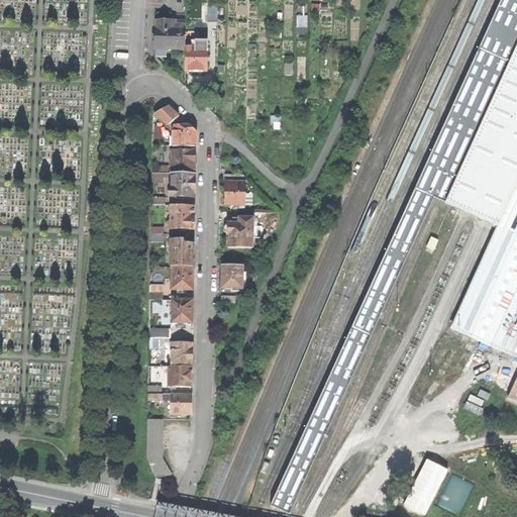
[(439,201),(444,203),(516,43),(516,0),(499,0),(270,505),(281,510),(289,514),(432,198),(439,201)]
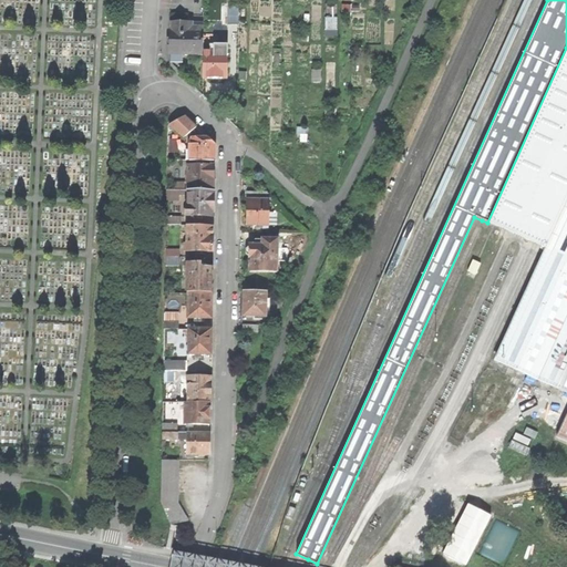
[(222,7),(222,24),(238,24),(238,7),(222,7)]
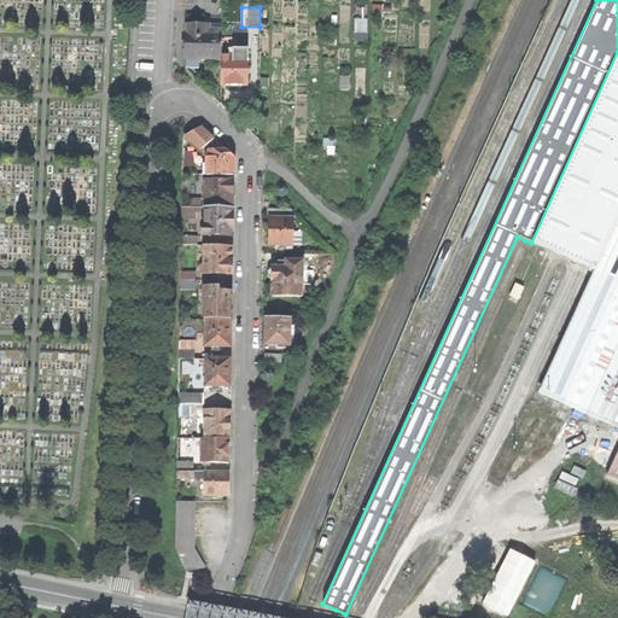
[(185,59),(221,59),(221,56),(222,29),(210,28),(210,23),(209,23),(209,29),(198,29),(198,23),(186,23),(186,31),(185,31),(185,42),(185,59)]
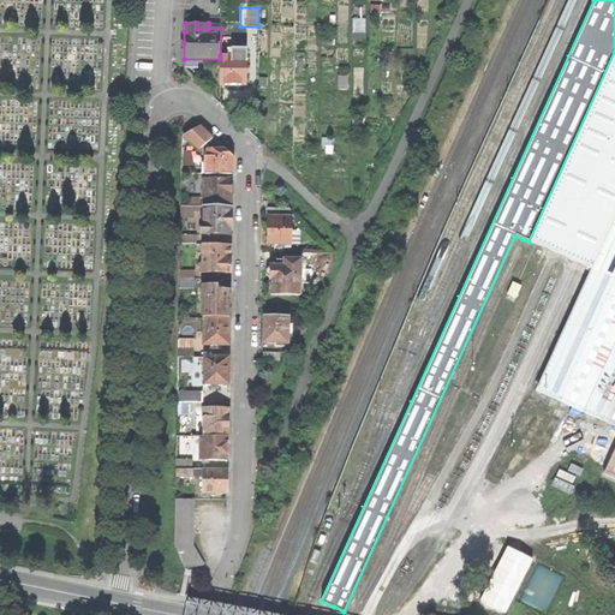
[(220,59),(220,84),(232,85),(245,85),(246,48),(228,48),(227,55),(220,55),(220,59)]
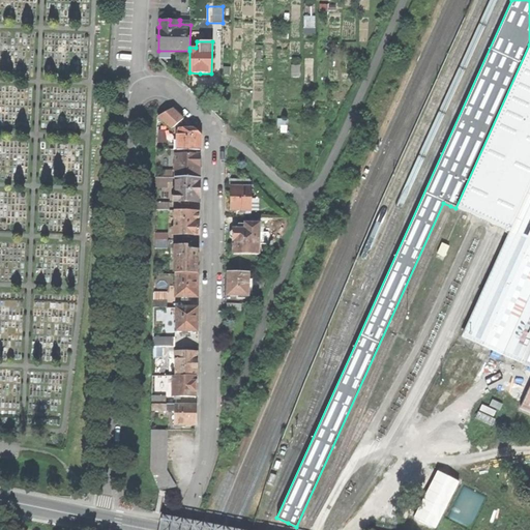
[(499,229),(510,234),(529,190),(529,45),(455,208),(470,215),(478,218),(486,222),(493,226),(499,229)]
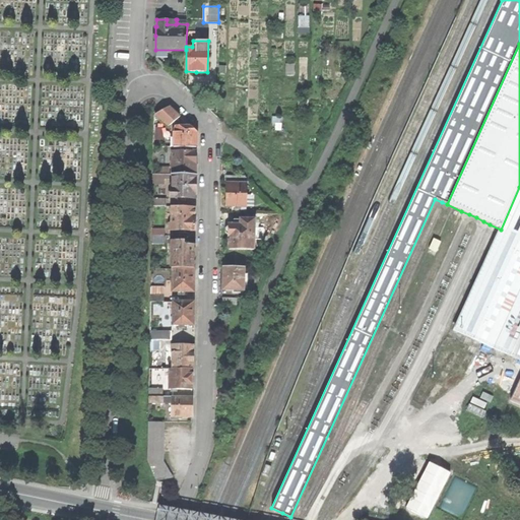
[(163,110),(174,121),(180,116),(170,106),(163,110)]
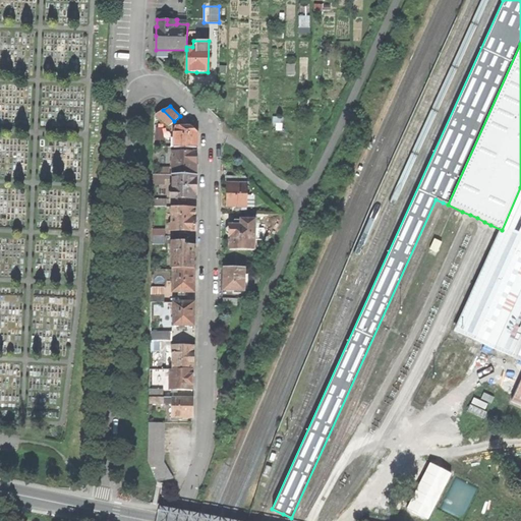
[(156,114),(170,125),(174,121),(163,110),(156,114)]
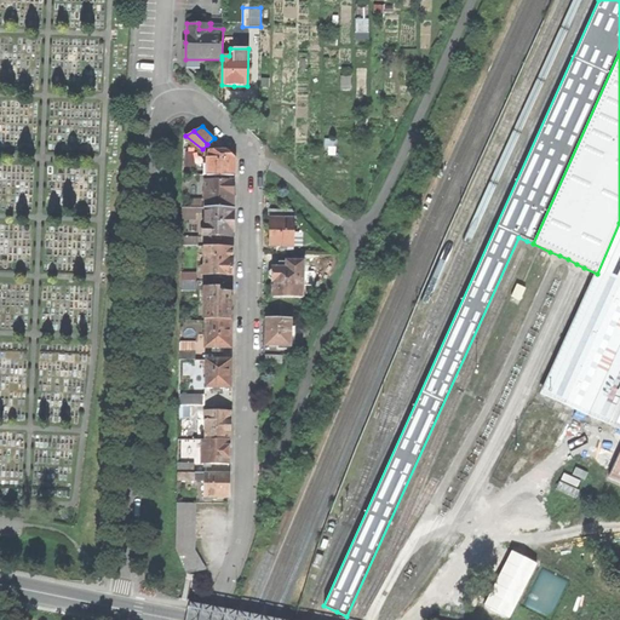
[(202,149),(185,136),(184,137),(200,150),(202,149)]
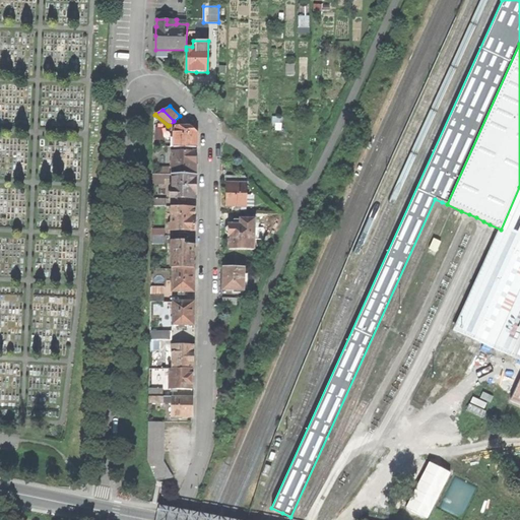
[(170,125),(168,126),(170,128),(182,118),(180,116),(174,121),(170,125)]
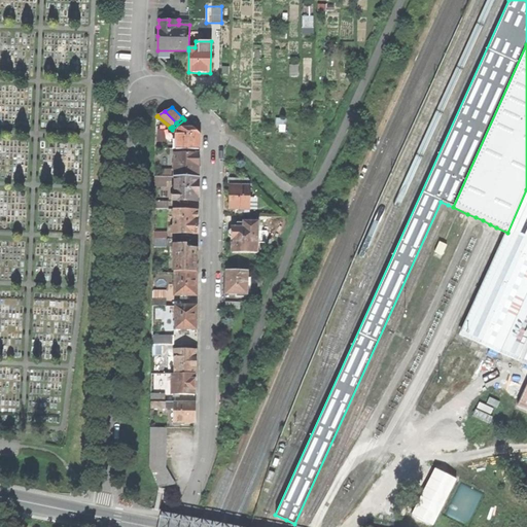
[(176,136),(176,138),(176,148),(199,148),(200,141),(200,133),(192,128),(178,127),(177,136),(176,136)]
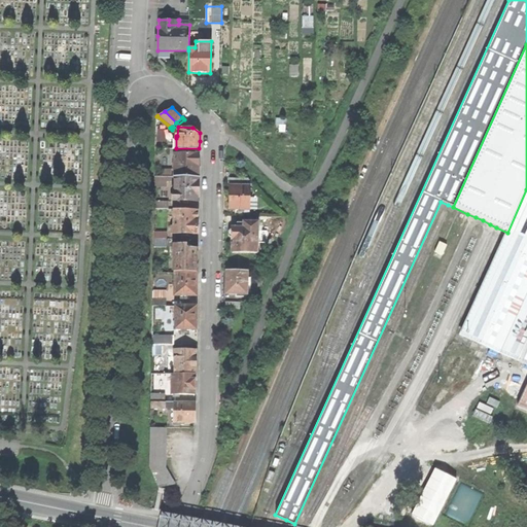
[(175,176),(199,177),(199,165),(199,153),(174,153),(174,176),(175,176)]
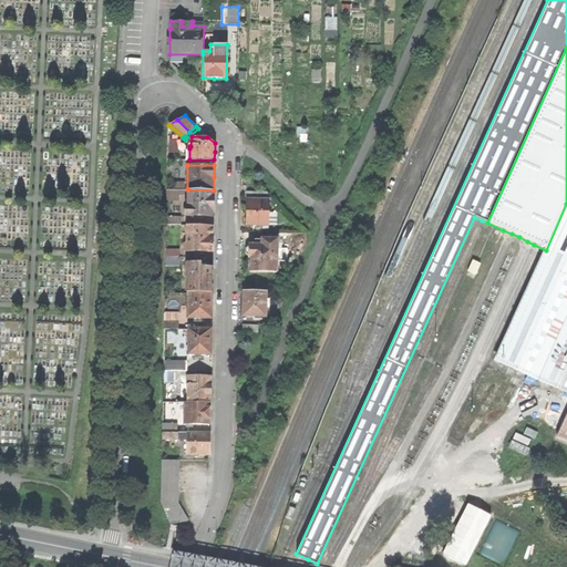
[(167,189),(166,199),(179,199),(179,189),(167,189)]
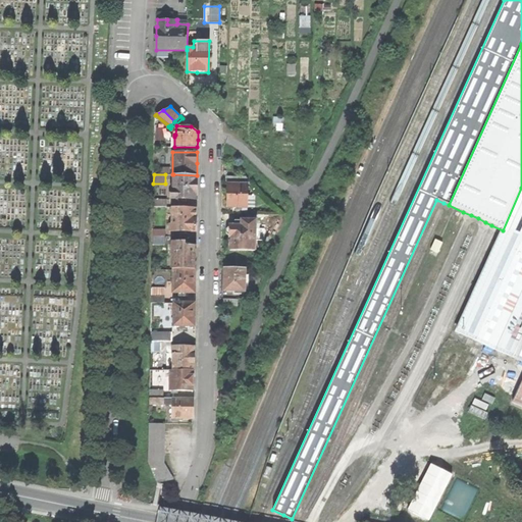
[(197,175),(173,174),(173,191),(171,191),(171,198),(197,198),(197,186),(197,175)]
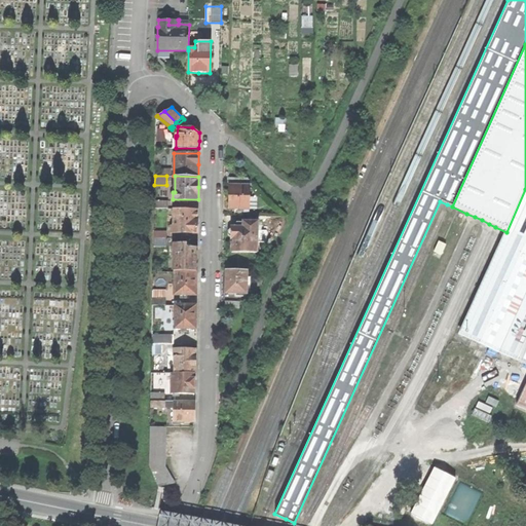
[(228,190),(228,208),(249,209),(249,186),(249,181),(245,178),(229,177),(228,190)]
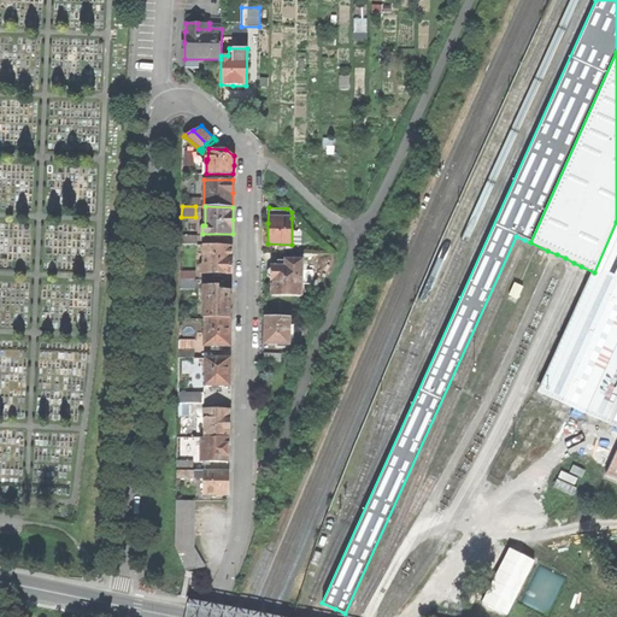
[(616,222),(594,272),(539,393),(616,428),(616,222)]
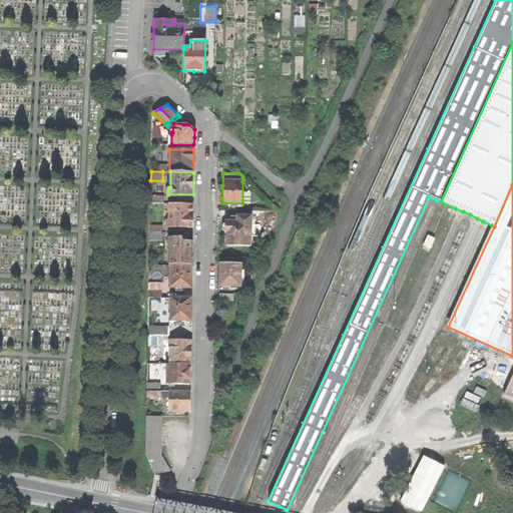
[(167,219),(167,226),(192,226),(192,214),(192,203),(169,203),(169,219),(167,219)]
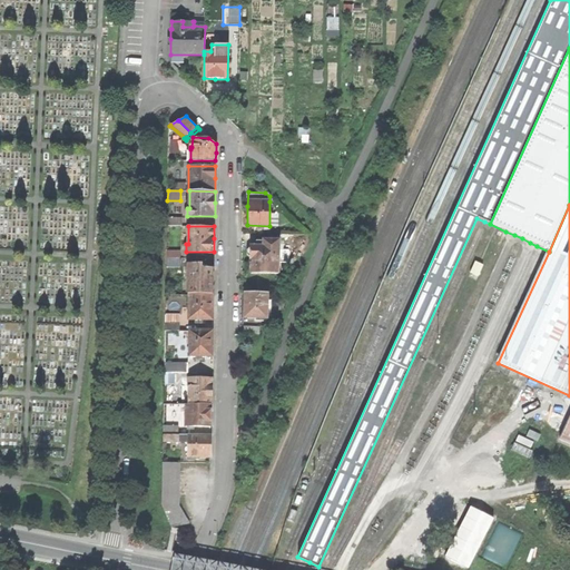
[(278,273),(278,241),(264,239),(264,241),(264,246),(256,246),(251,246),(251,248),(249,248),(247,251),(247,254),(249,256),(251,256),(251,258),(252,258),(252,263),(252,273),(278,273)]
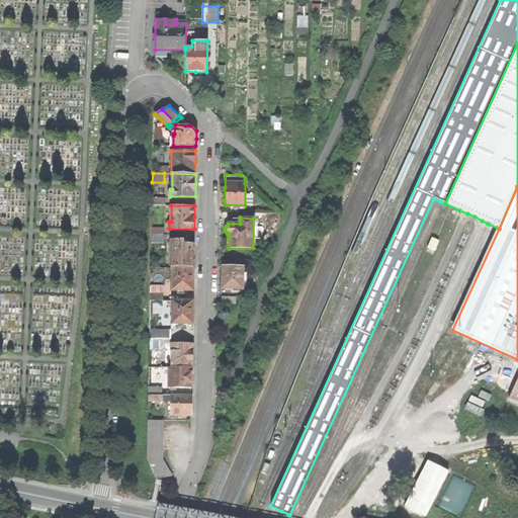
[(171,267),(193,267),(193,255),(193,245),(188,244),(188,241),(171,240),(170,267),(171,267)]
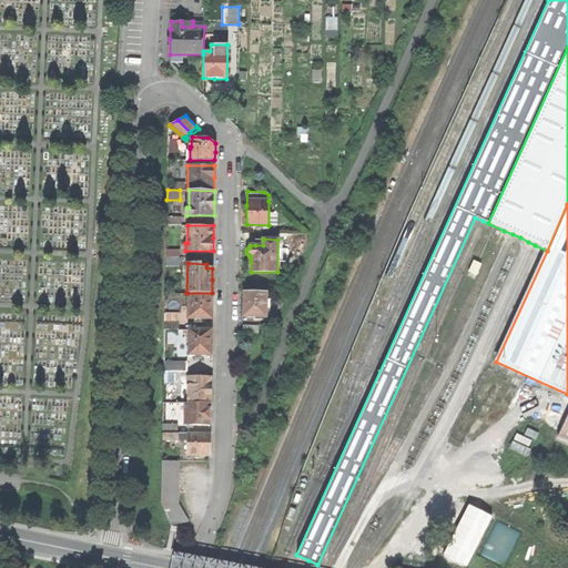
[(244,303),(244,315),(254,316),(254,318),(266,320),(266,307),(270,307),(270,300),(266,300),(266,292),(244,291),(244,303)]
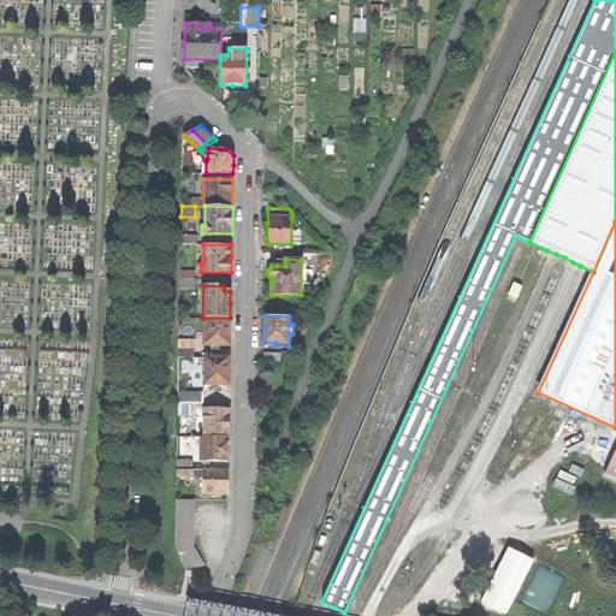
[(203,318),(203,344),(212,344),(217,344),(229,345),(230,331),(230,318),(203,318)]
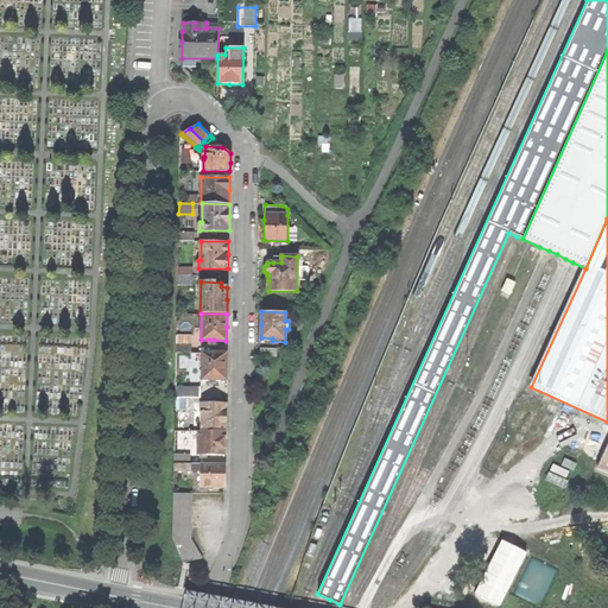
[(176,335),(176,352),(191,352),(191,335),(176,335)]
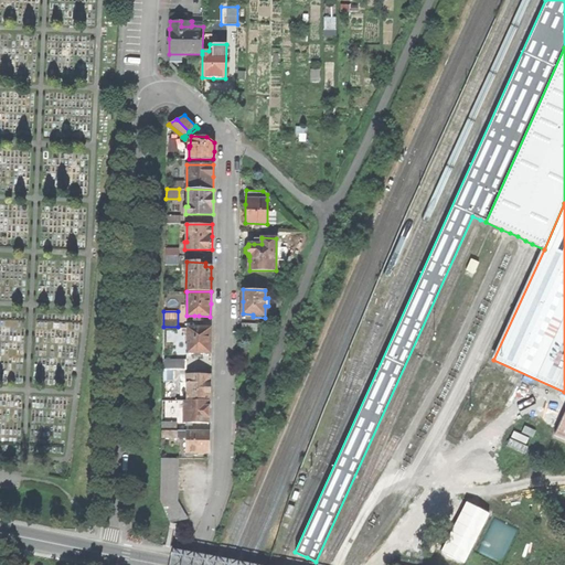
[(191,352),(191,355),(202,355),(203,352),(210,352),(210,339),(210,328),(188,327),(188,352),(191,352)]
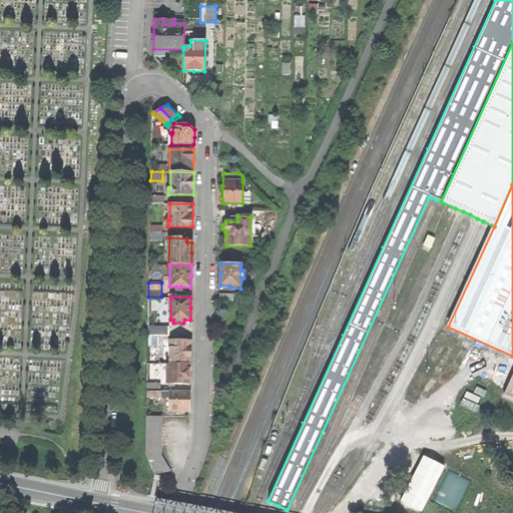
[(149,326),(149,335),(168,335),(168,326),(149,326)]
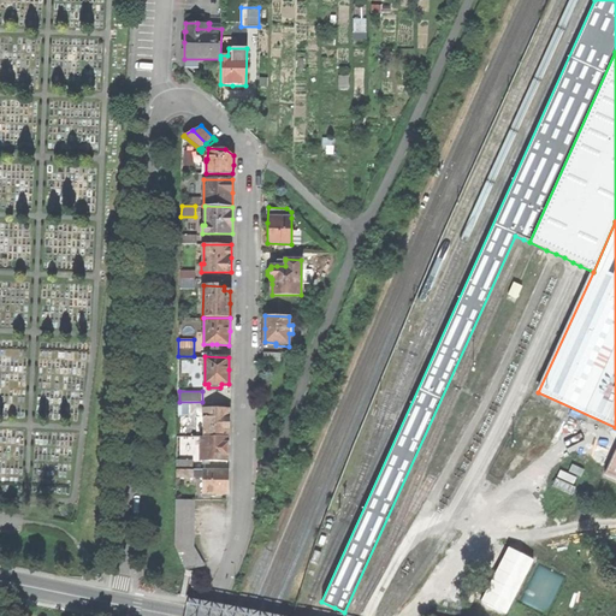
[(203,416),(203,436),(227,437),(227,424),(227,409),(205,409),(203,413),(203,416)]
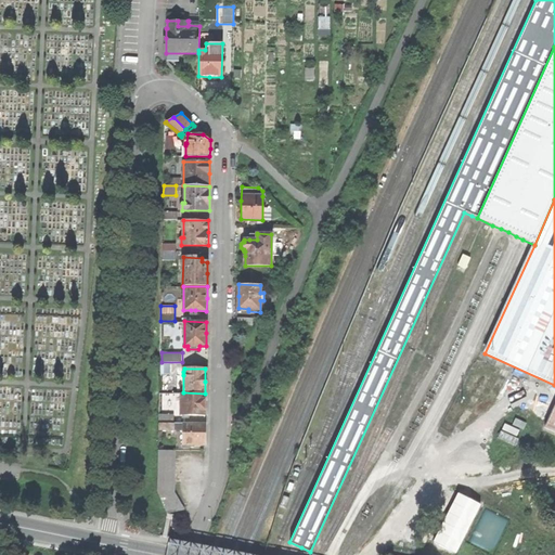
[(181,392),(180,414),(205,414),(205,404),(205,394),(183,392),(181,392)]
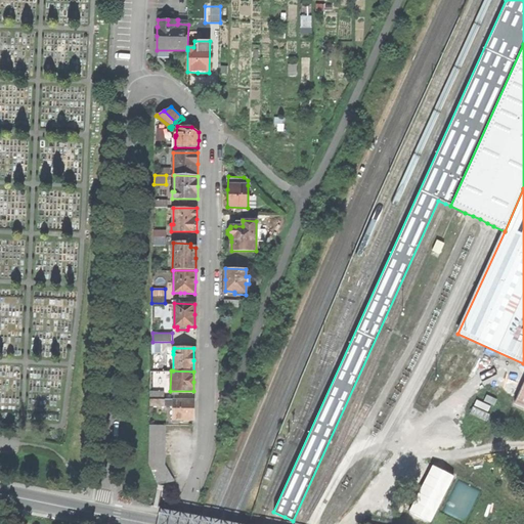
[(523,409),(523,381),(514,405),(523,409)]
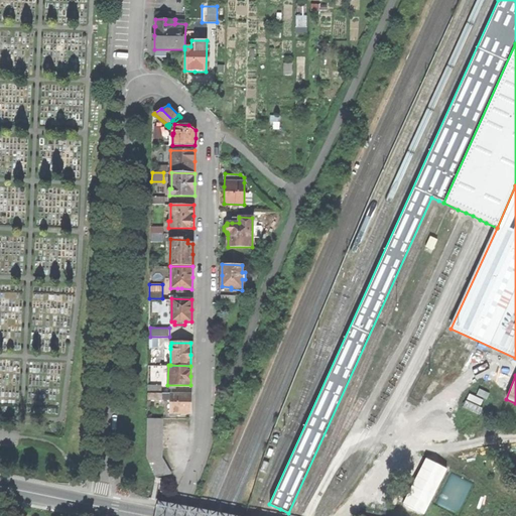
[(479,389),(476,394),(486,399),(488,393),(479,389)]
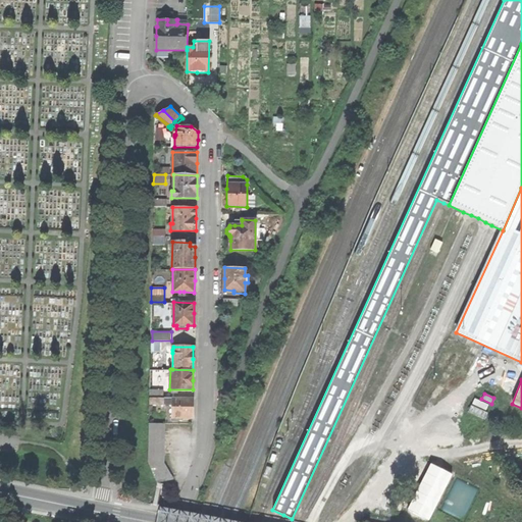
[(171,417),(178,417),(192,417),(192,407),(193,398),(171,398),(171,404),(171,417)]
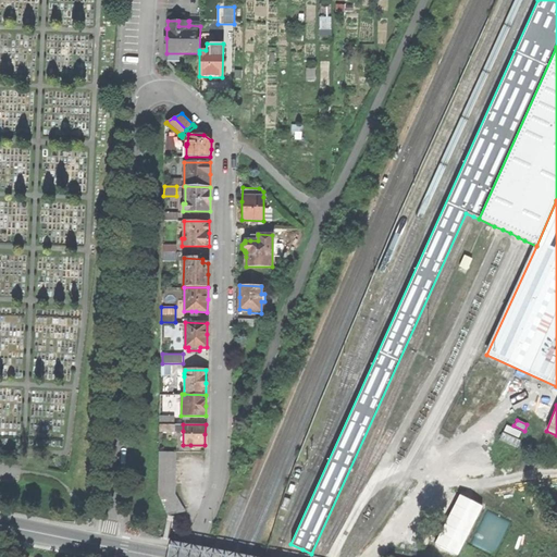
[(502,432),(498,440),(517,447),(520,441),(502,432)]
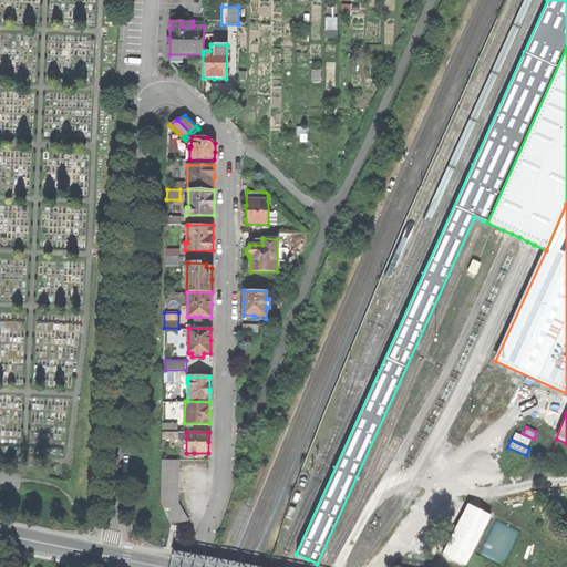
[(171,524),(186,521),(176,503),(177,460),(162,460),(161,501),(171,524)]
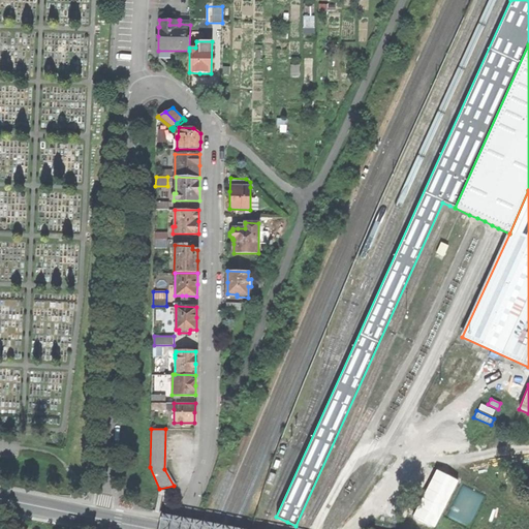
[(432,470),(412,518),(437,528),(457,479),(432,470)]
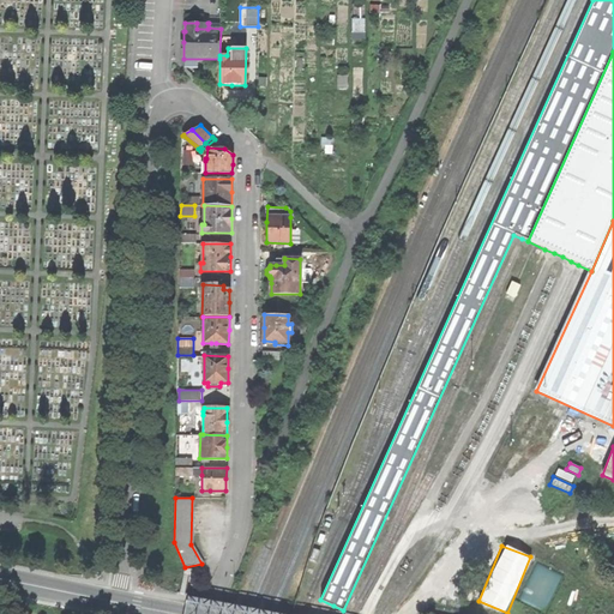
[(539,559),(516,600),(540,613),(546,613),(567,576),(539,559)]
